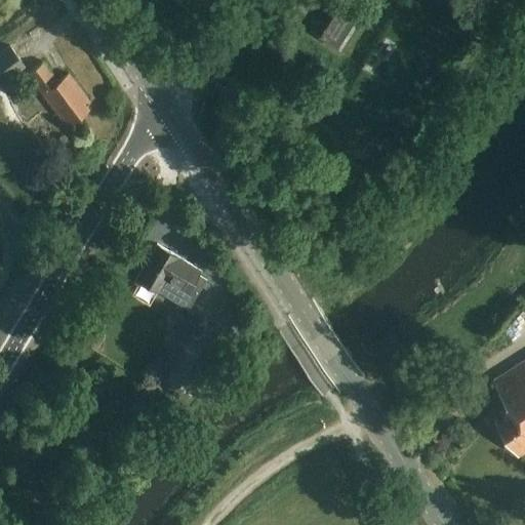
[(358,15),(341,5),(324,35),(340,45),(358,15)]
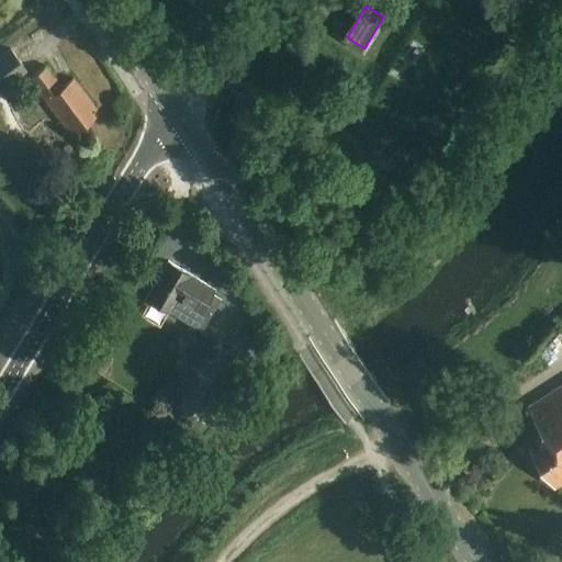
[(10,48),(0,55),(0,90),(27,71),(10,48)]
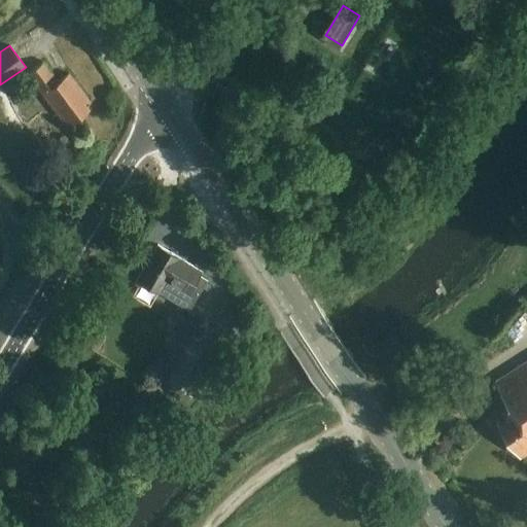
[(81,107),(88,103),(67,74),(54,83),(40,63),(26,73),(63,126),(83,111),(81,107)]
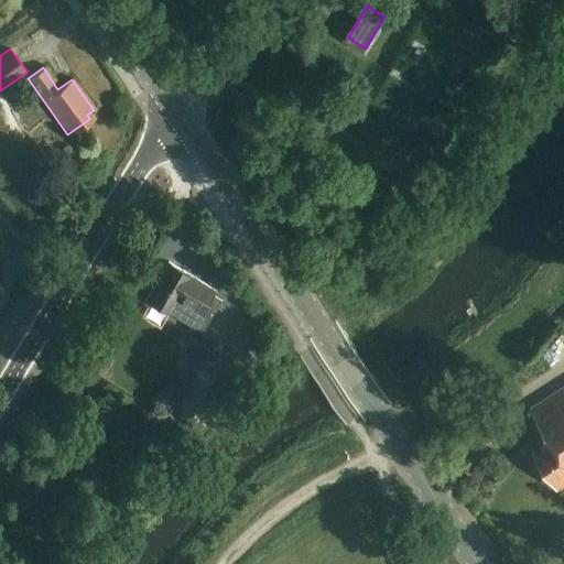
[(210,288),(169,262),(147,299),(202,332),(221,299),(212,293),(210,288)]
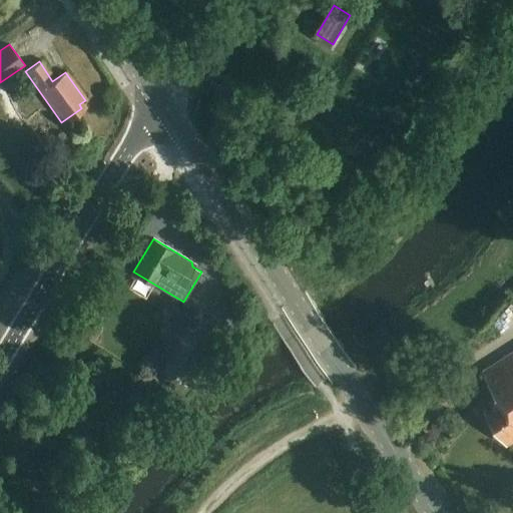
[(213,345),(180,325),(154,367),(157,369),(152,377),(178,393),(183,385),(187,387),(213,345)]
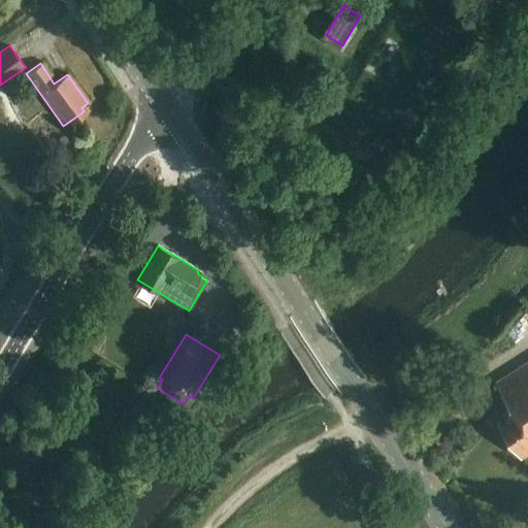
[(527,455),(527,363),(498,384),(515,409),(498,420),(523,458),(527,455)]
